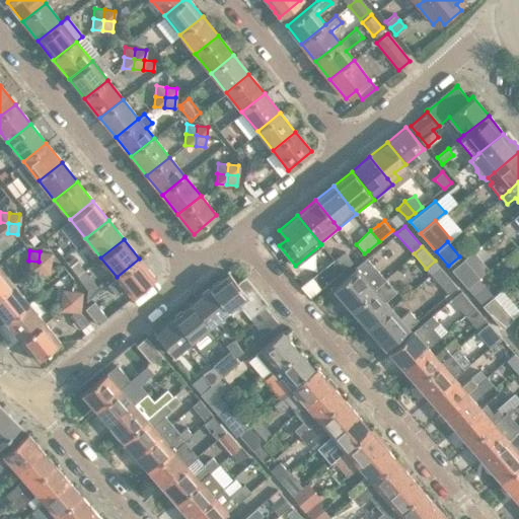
[(39,262),(50,263),(50,252),(40,251),(39,262)]
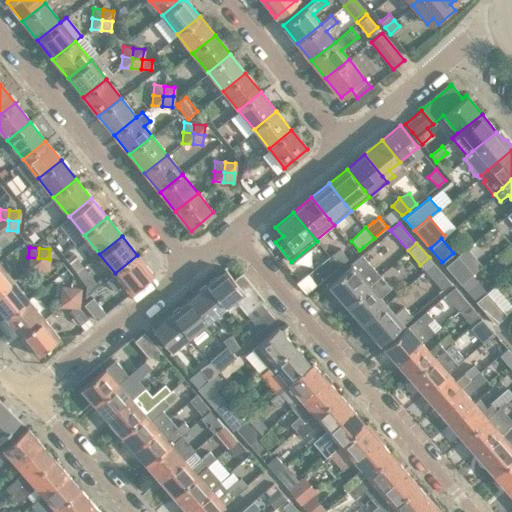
[(329,256),(330,257),(337,265),(338,267),(345,262),(338,250),(329,256)]
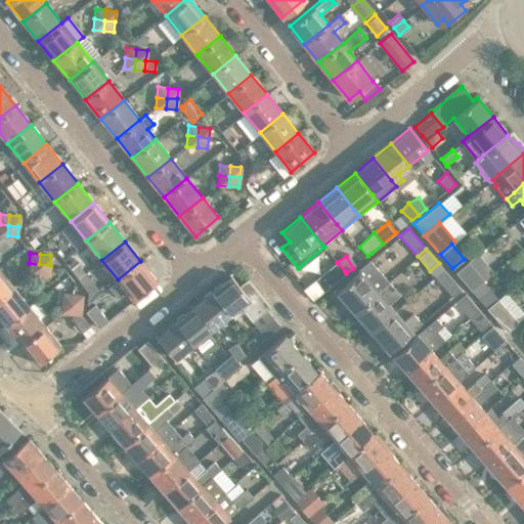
[(71,269),(77,263),(74,259),(67,264),(71,269)]
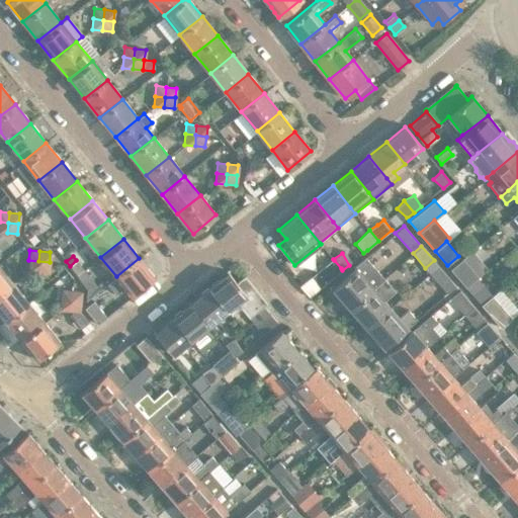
[(332,287),(350,308),(383,278),(364,257),(354,266),(355,267),(332,287)]
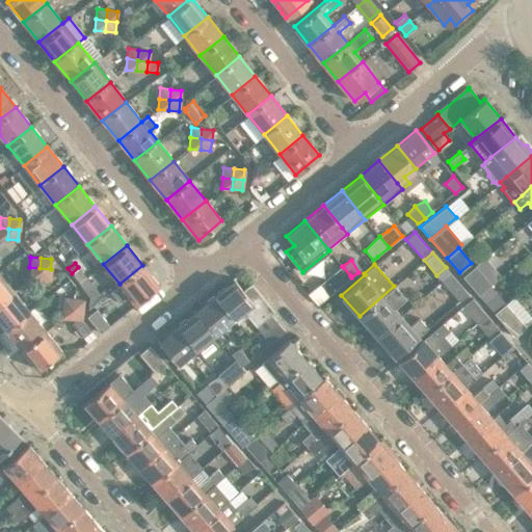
[(159,285),(142,265),(120,284),(109,291),(117,301),(127,293),(135,303),(159,285)]
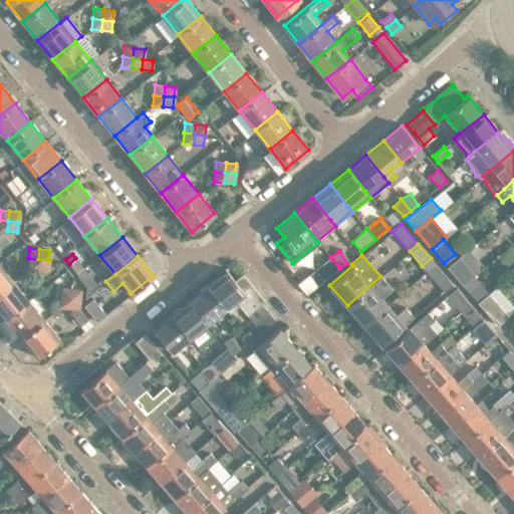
[(27,268),(37,269),(38,259),(28,258),(27,268)]
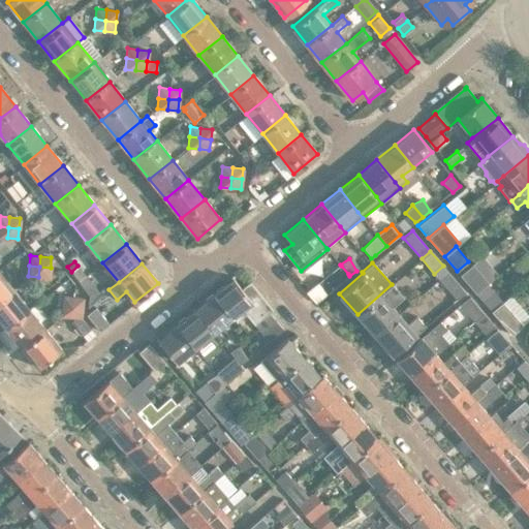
[(321,281),(329,289),(348,274),(341,266),(321,281)]
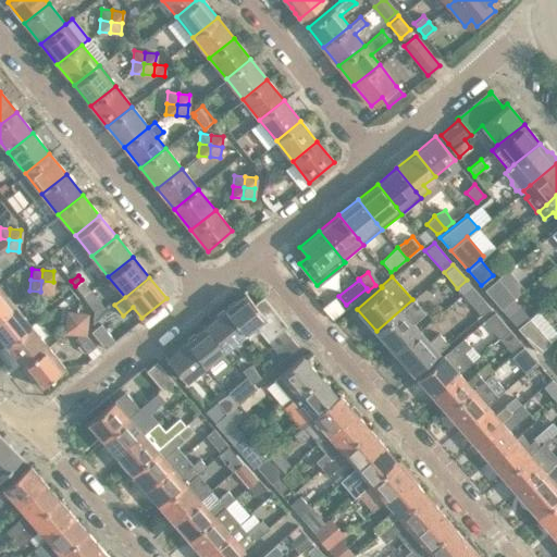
[(496,280),(484,289),(500,309),(512,298),(496,280)]
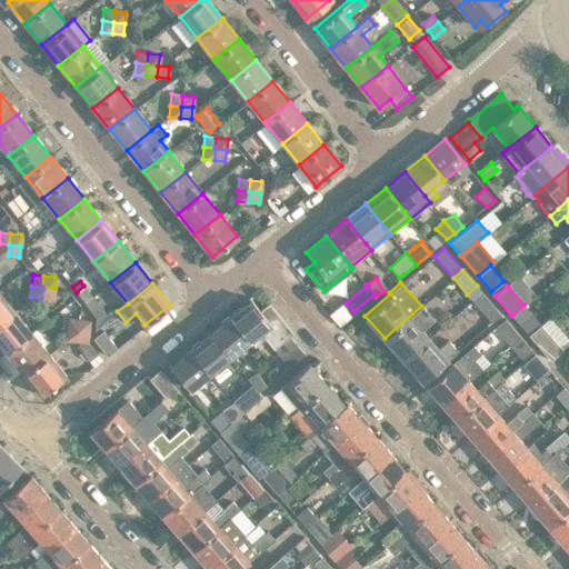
[(41,298),(53,299),(55,288),(42,287),(41,298)]
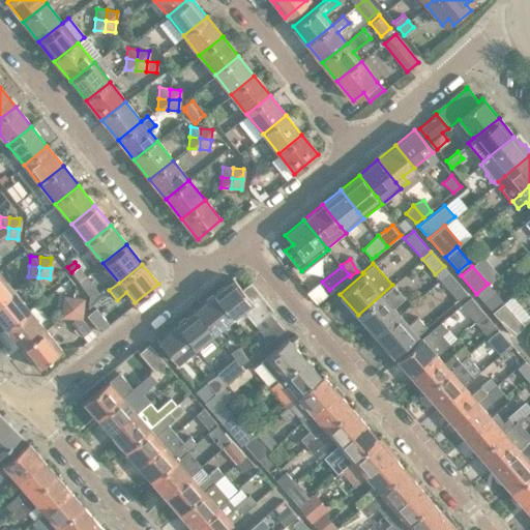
[(448,271),(439,278),(452,294),(461,287),(448,271)]
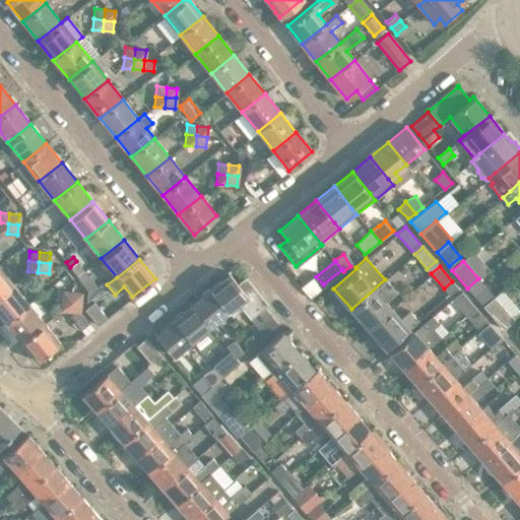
[(0,268),(0,294),(13,284),(0,268)]
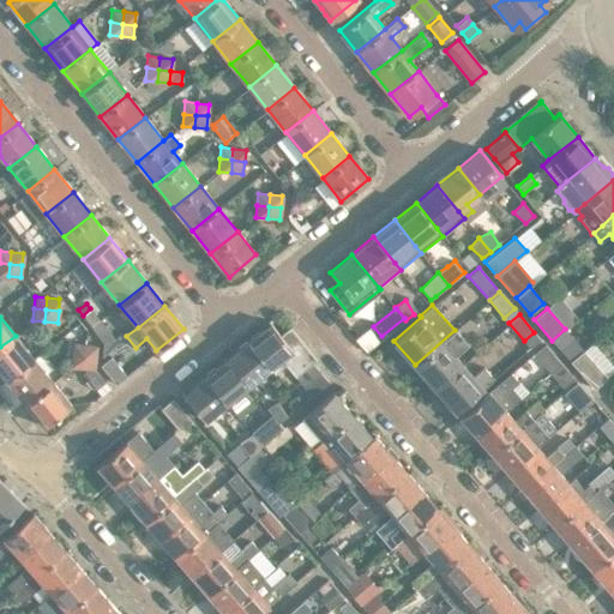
[(280,335),(270,323),(248,341),(269,367),(275,373),(284,365),(295,378),(311,396),(327,381),(311,362),(315,359),(289,326),(280,335)]
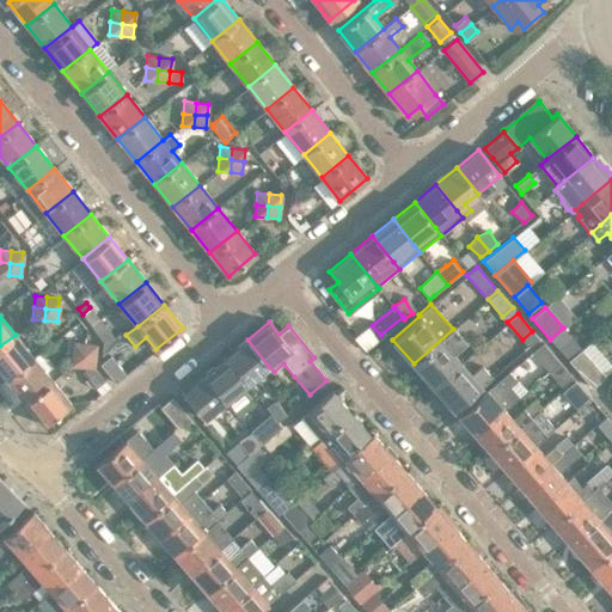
[(563,328),(550,340),(569,360),(581,349),(563,328)]
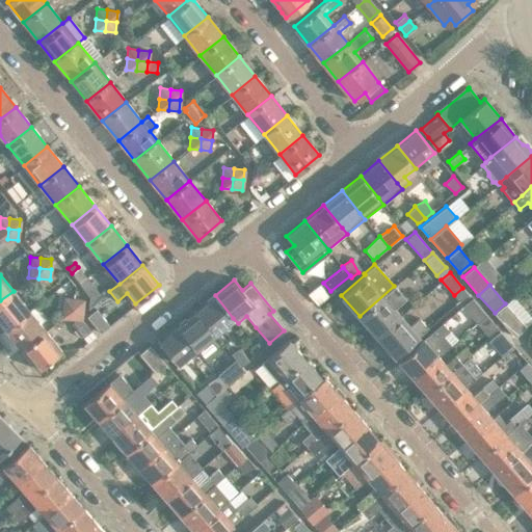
[(360,316),(376,336),(400,315),(394,308),(404,298),(394,286),(360,316)]
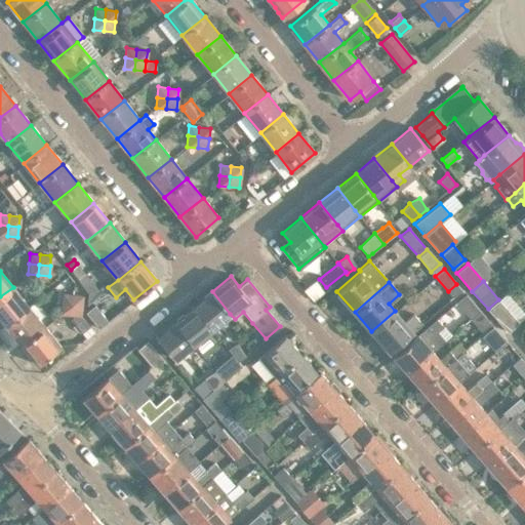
[(0,296),(0,318),(5,325),(29,307),(13,287),(0,296)]
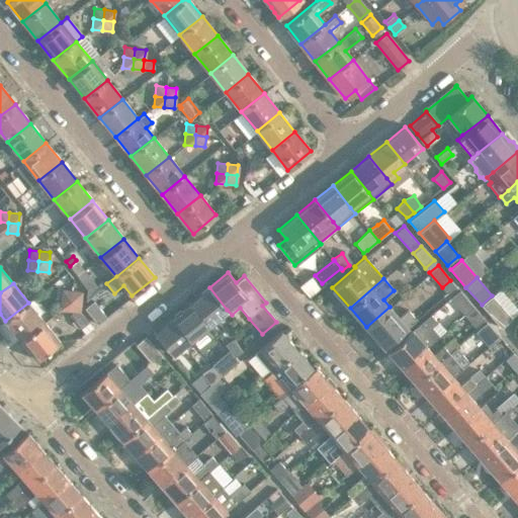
[(227,310),(209,287),(191,303),(208,325),(227,310)]
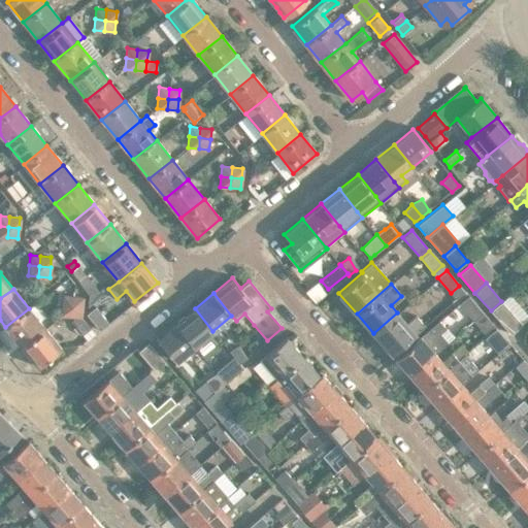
[(61,304),(71,305),(72,295),(62,294),(61,304)]
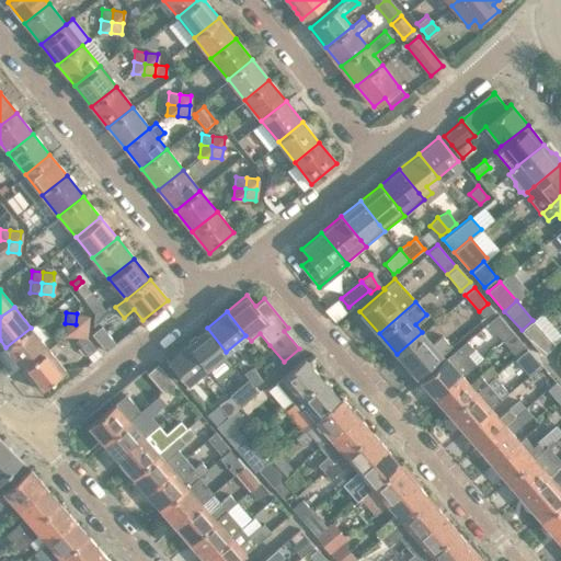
[(88,315),(77,313),(76,324),(87,325),(88,315)]
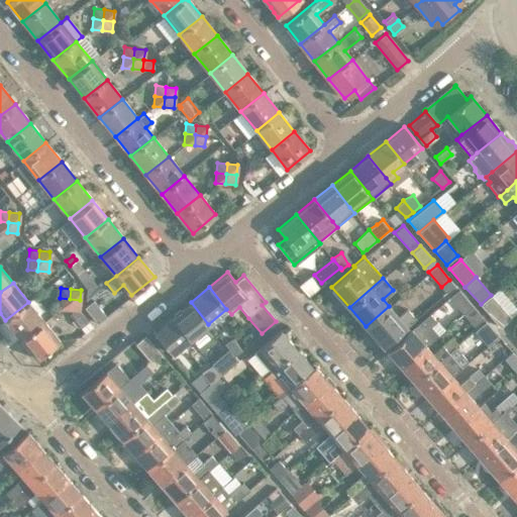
[(449,296),(463,312),(472,305),(457,289),(449,296)]
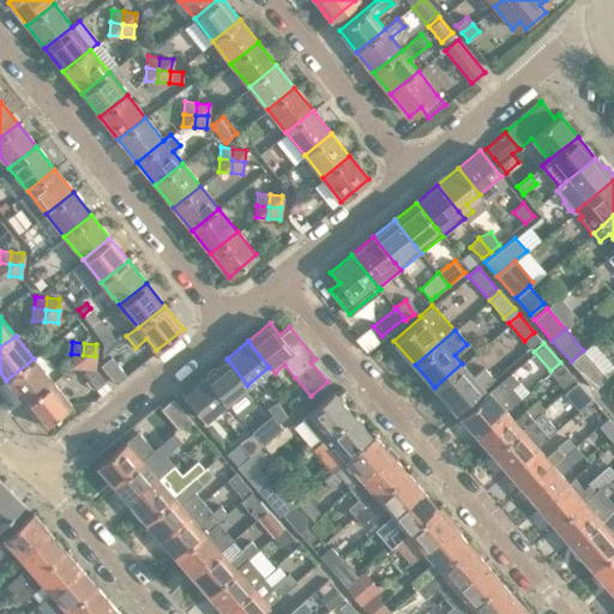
[(571,361),(594,389),(606,378),(583,350),(571,361)]
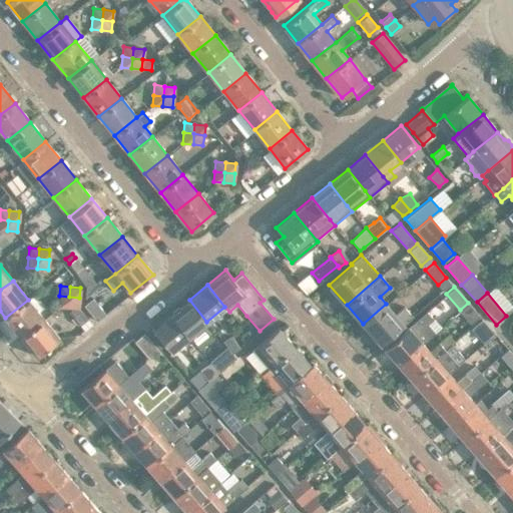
[(69,297),(59,296),(58,306),(68,307),(69,297)]
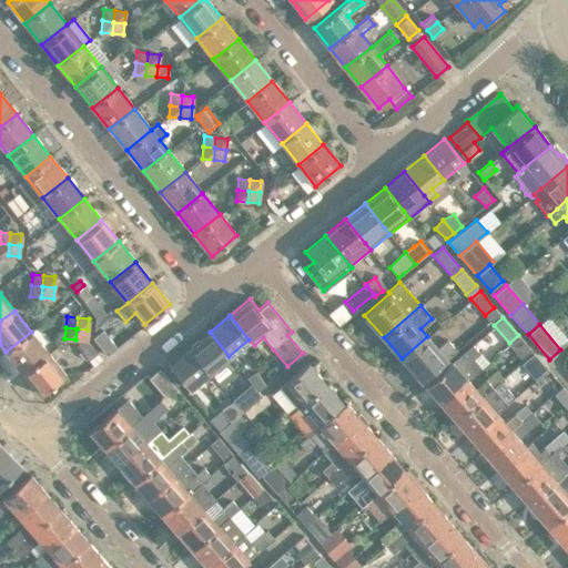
[(77,328),(75,340),(87,341),(88,330),(77,328)]
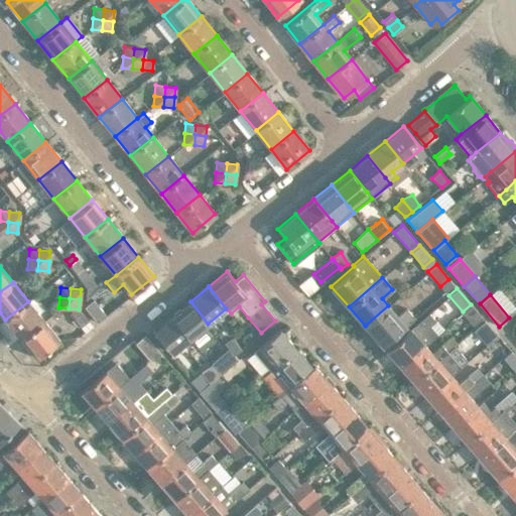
[(97,323),(106,315),(93,299),(84,306),(97,323)]
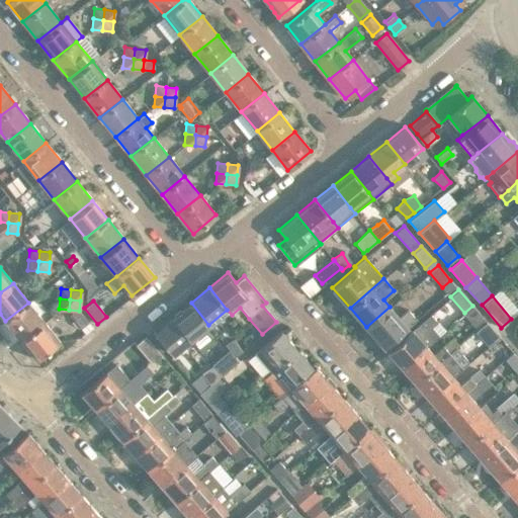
[(5,321),(20,340),(44,322),(28,303),(5,321)]
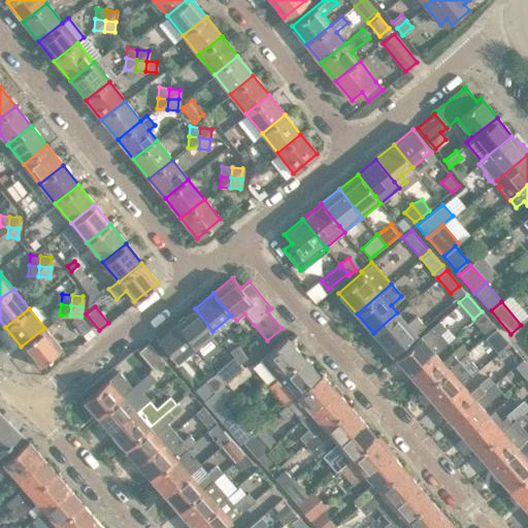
[(195,308),(176,323),(194,345),(205,359),(219,348),(208,334),(212,331),(195,308)]
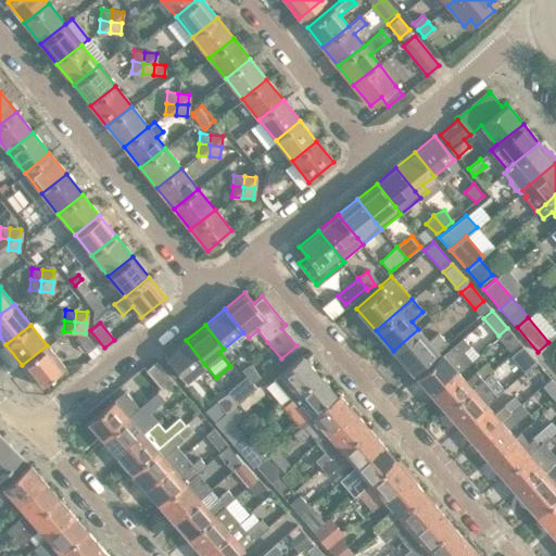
[(507,328),(498,336),(509,348),(518,340),(507,328)]
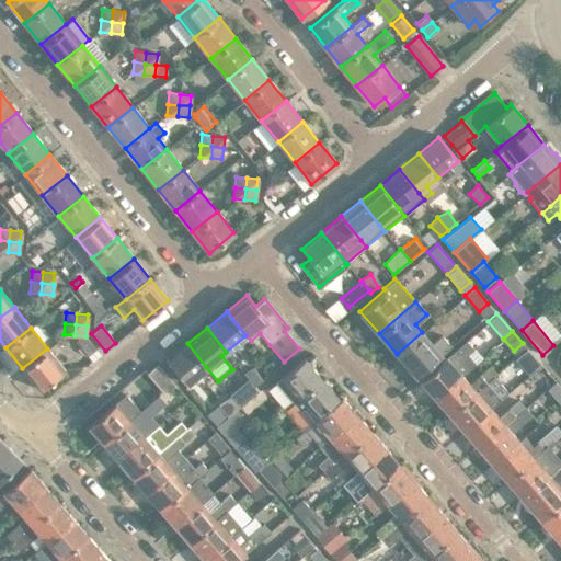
[(422,332),(397,354),(415,376),(441,354),(450,345),(443,338),(433,346),(422,332)]
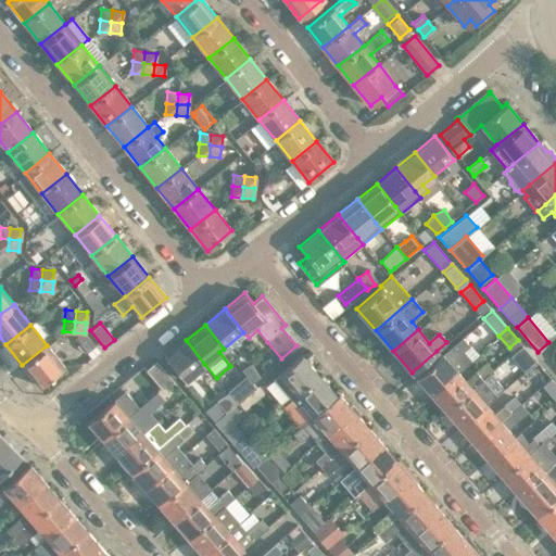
[(78,335),(74,338),(86,352),(95,345),(86,335),(78,335)]
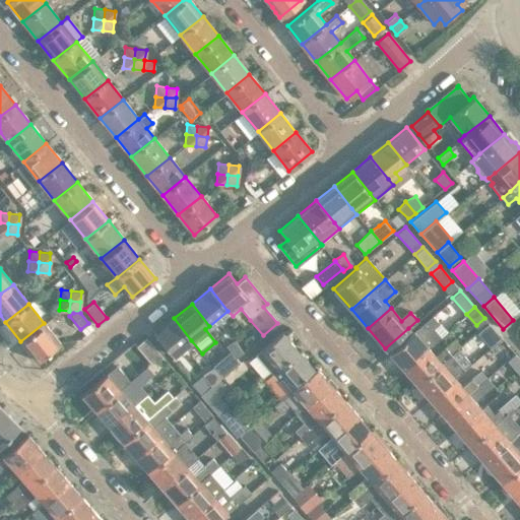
[(427,331),(437,323),(431,316),(389,352),(402,368),(427,346),(435,340),(427,331)]
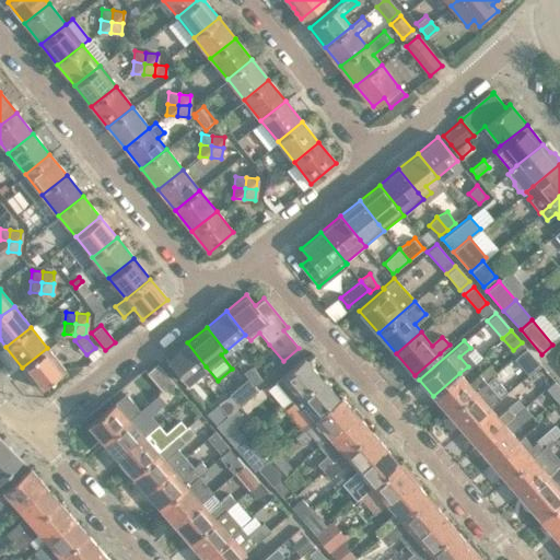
[(206,366),(187,342),(166,360),(186,383),(206,366)]
